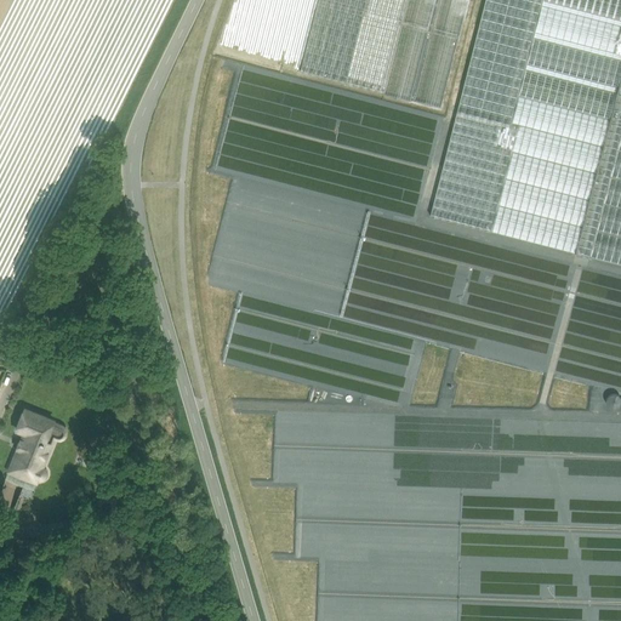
[(366,0),(318,0),(301,72),(345,83),(366,0)]
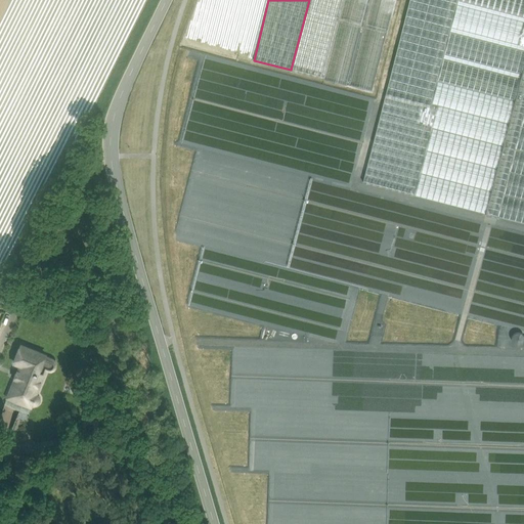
[(344,0),(309,0),(291,70),(324,78),(344,0)]
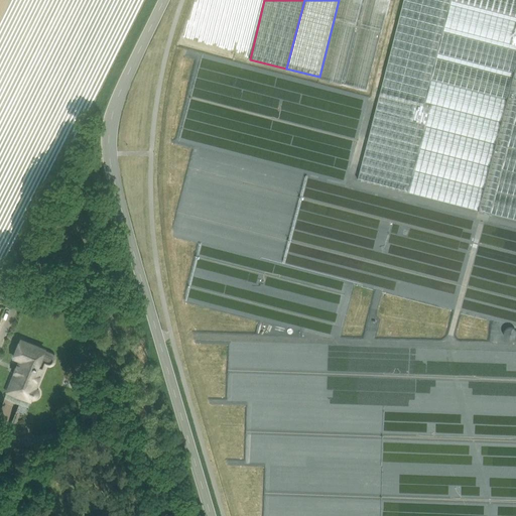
[(339,0),(319,77),(318,79),(341,84),(341,83),(366,90),(389,0),(339,0)]
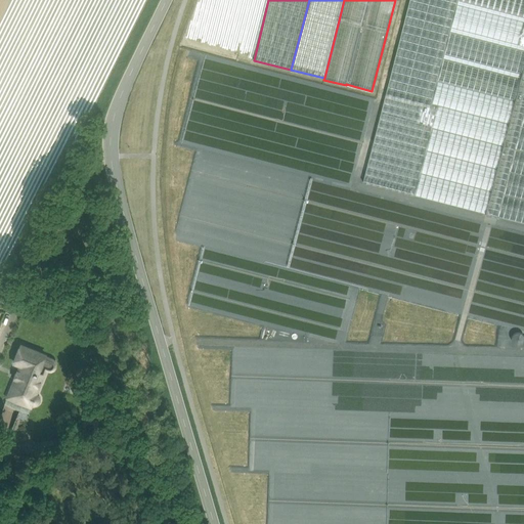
[(408,0),(363,182),(415,194),(432,127),(437,105),(431,103),(437,81),(443,57),(521,78),(522,74),(444,54),(450,31),(451,27),(456,4),(457,0),(408,0)]
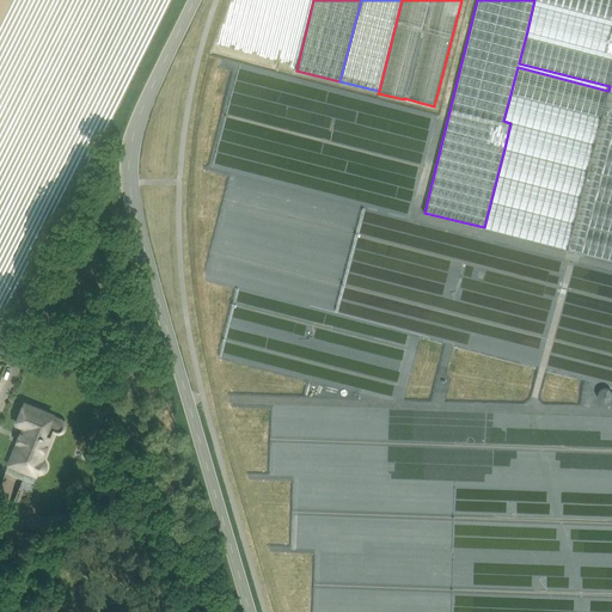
[(611,0),(534,0),(611,19),(611,0)]
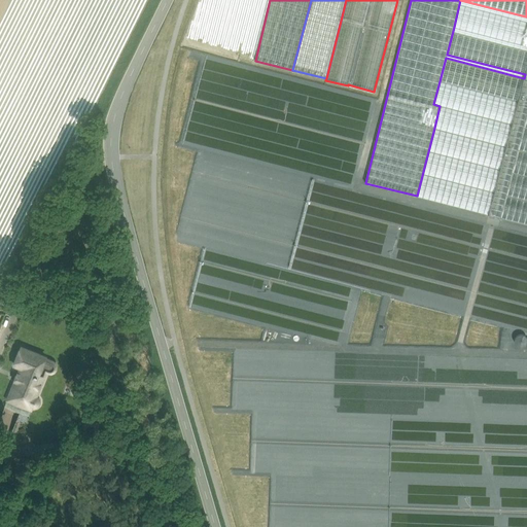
[(526,22),(459,4),(454,27),(526,45),(526,22)]
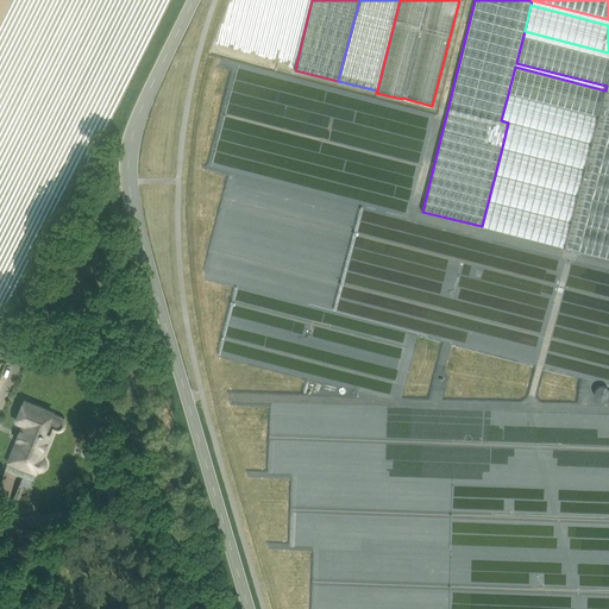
[(608,74),(608,57),(523,36),(516,63),(607,86),(608,74)]
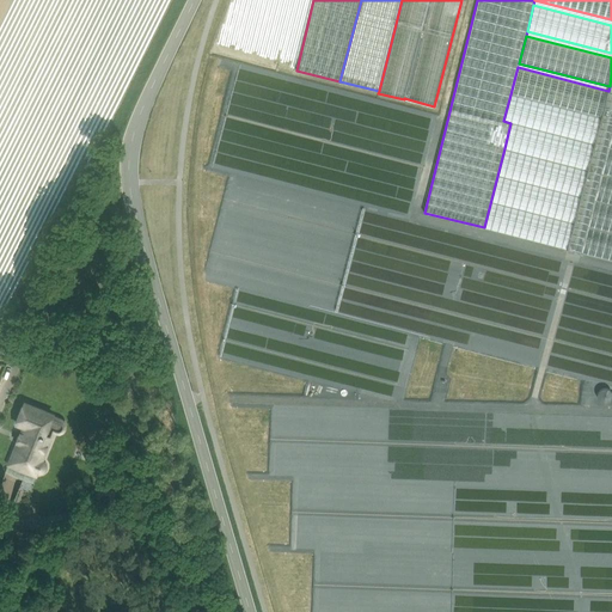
[(609,91),(518,67),(510,95),(601,117),(607,91),(609,91)]
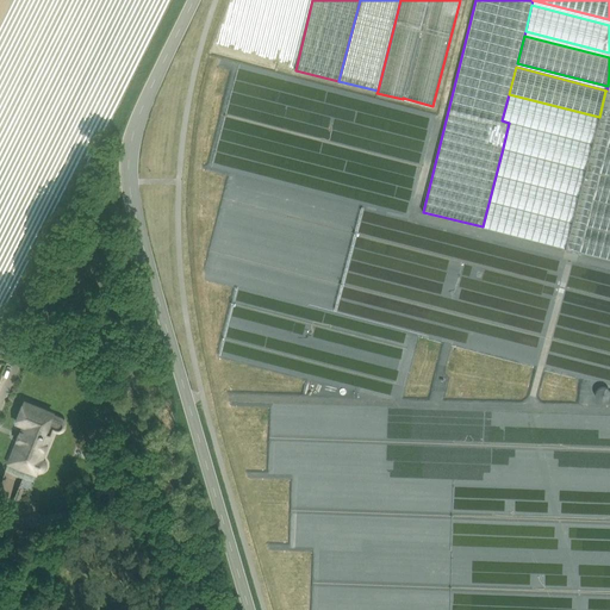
[(586,169),(565,249),(579,253),(609,131),(609,92),(605,91),(599,117),(586,169)]
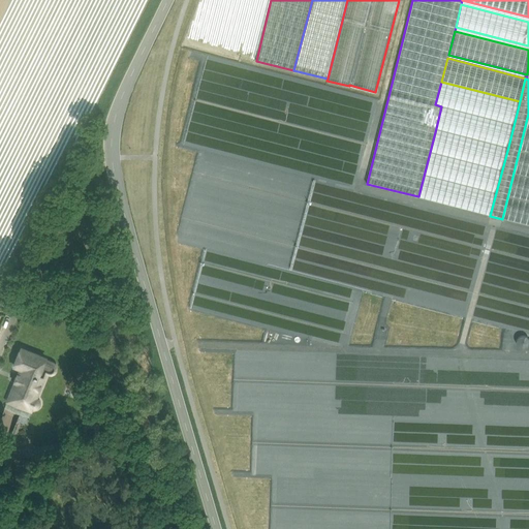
[(520,101),(441,82),(435,104),(441,106),(436,128),(508,147),(520,101)]
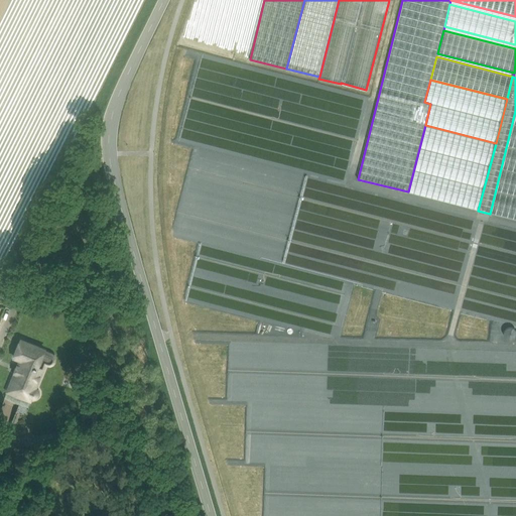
[(515,111),(490,214),(515,220),(515,111)]
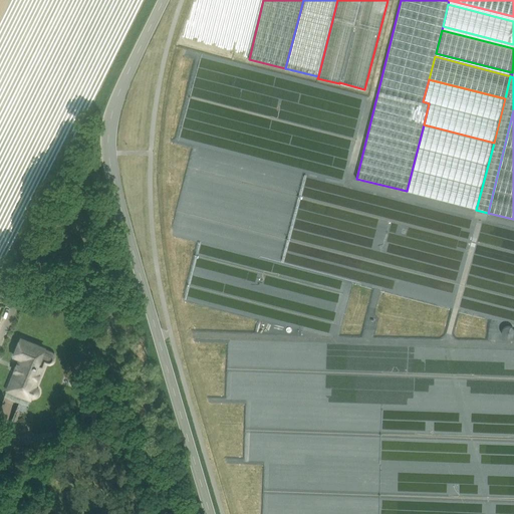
[(494,143),(424,124),(407,191),(407,192),(476,210),(494,143)]
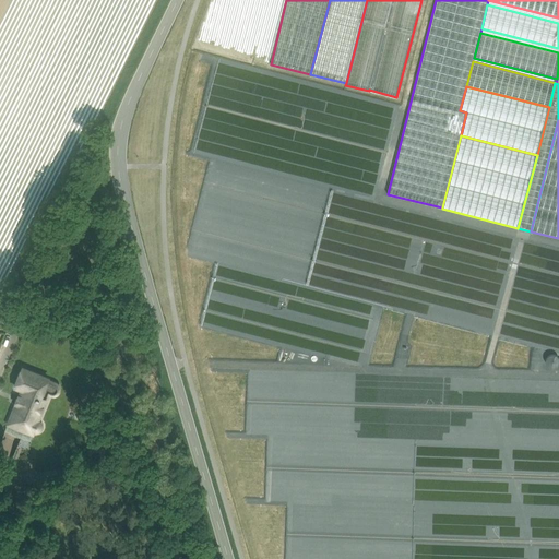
[(20,391),(7,425),(35,437),(36,433),(37,433),(39,433),(42,432),(44,430),(44,427),(44,425),(43,423),(42,420),(50,397),(55,397),(59,395),(61,392),(62,388),(60,384),(57,382),(22,368),(13,388),(20,391)]
